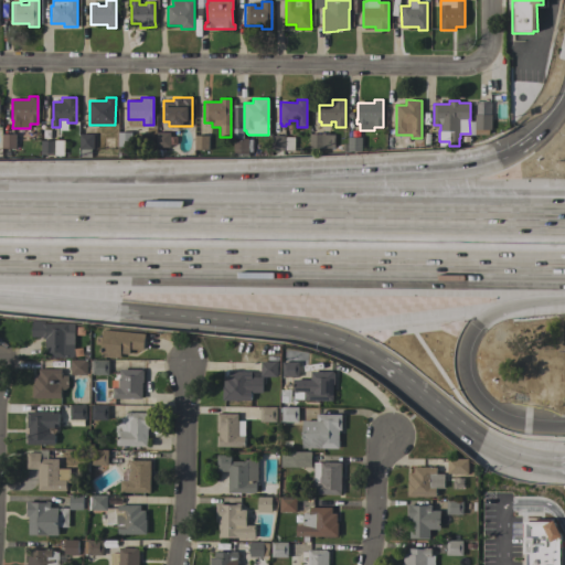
[(491,130),(475,129),(475,115),(492,115),(491,130)]
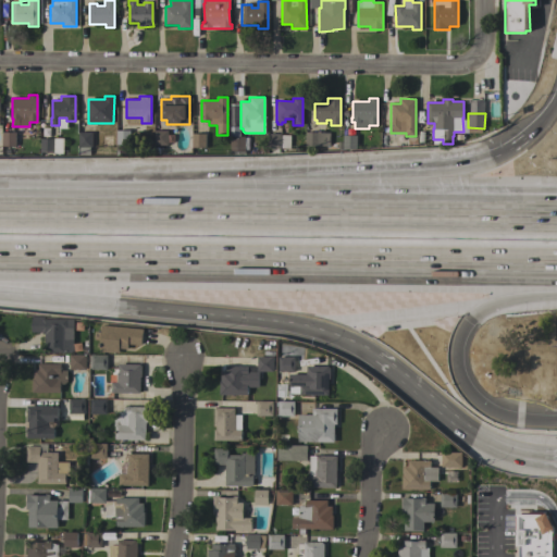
[(130,131),(135,131),(135,145),(119,145),(119,156),(115,156),(115,144),(116,144),(116,131),(130,131)]
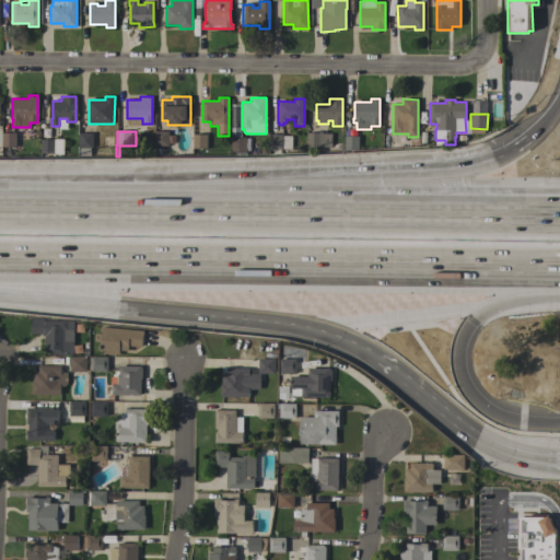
[(168,146),(155,146),(155,131),(168,131),(168,146)]
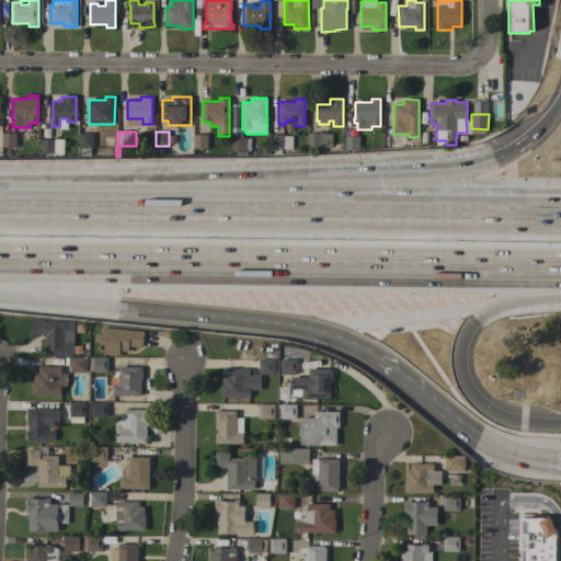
[(15,147),(2,147),(2,133),(15,133),(15,147)]
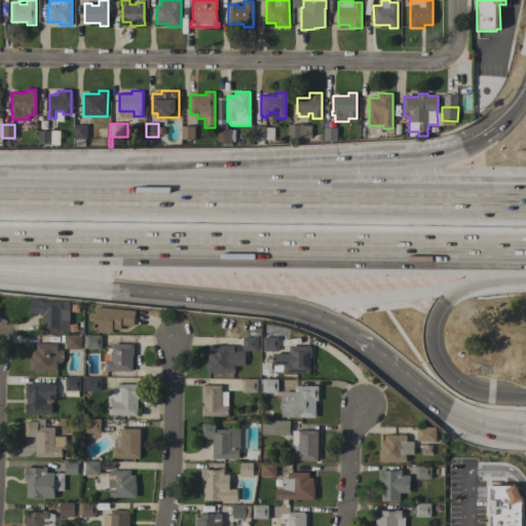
[(74,124),(86,124),(86,139),(84,139),(84,146),(74,146),(74,139),(74,124)]
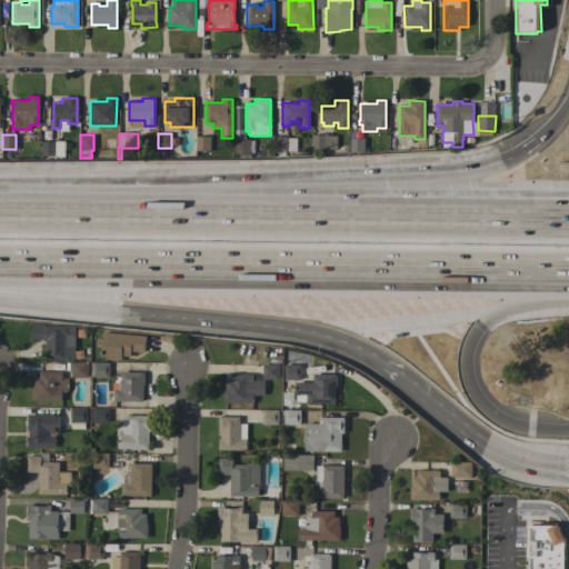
[(337,136),(337,149),(311,149),(312,135),(337,136)]
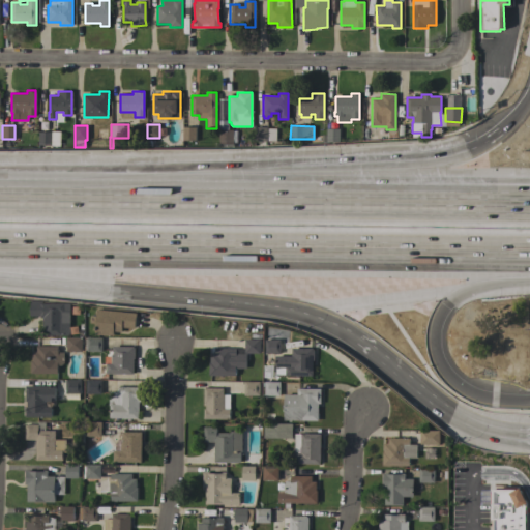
[(182,127),(196,127),(196,141),(182,140),(182,127)]
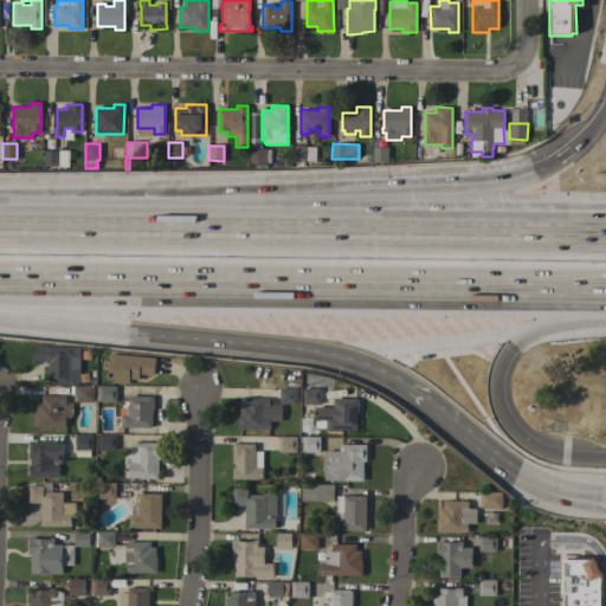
[(305,146),(305,147),(316,147),(315,162),(305,161),(304,167),(292,166),(294,161),(290,161),(291,146),(305,146)]
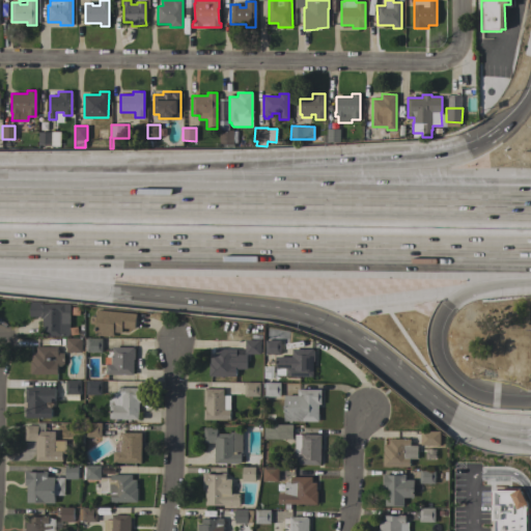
[(339,143),(322,142),(322,135),(327,136),(327,129),(340,129),(339,143)]
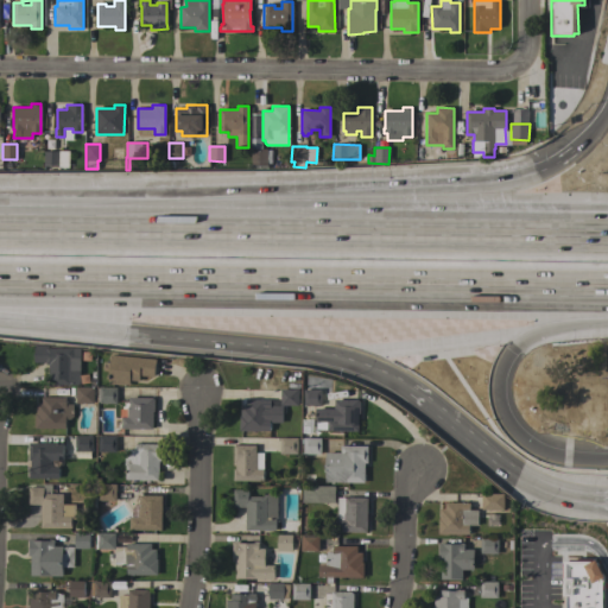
[(267,168),(251,169),(251,150),(267,149),(267,168)]
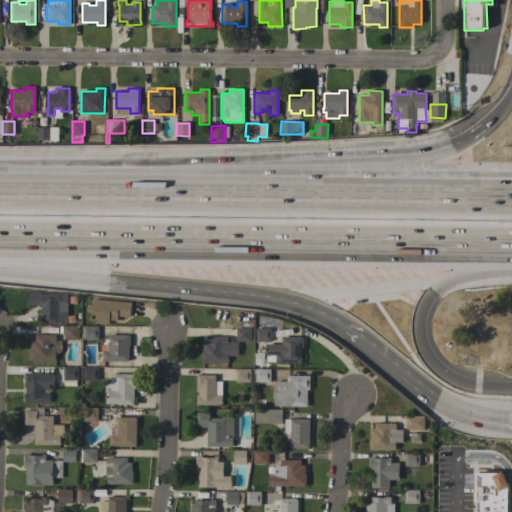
[(37,127),(48,127),(49,127),(58,127),(58,141),(48,141),(48,140),(37,140),(37,127)]
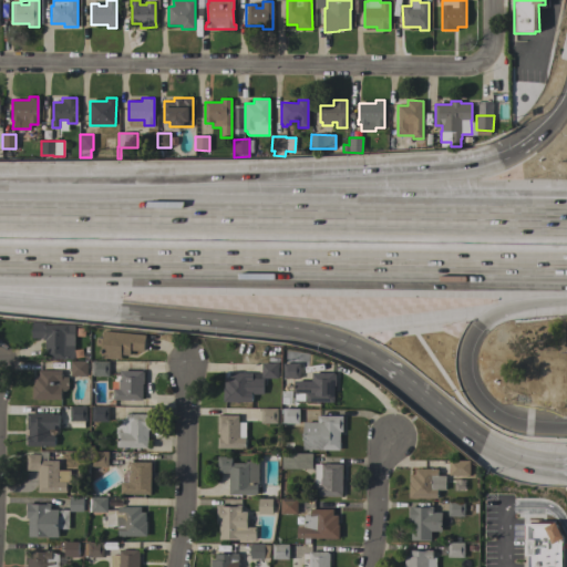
[(45,359),(45,340),(43,340),(43,338),(32,338),(32,325),(69,325),(69,326),(75,327),(75,332),(74,349),(73,357),(65,357),(65,359),(45,359)]
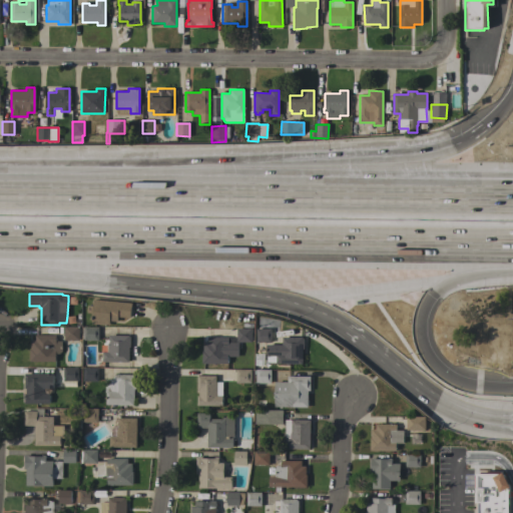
[(132,303),(130,319),(118,317),(117,322),(109,321),(109,326),(91,324),(94,300),(132,303)]
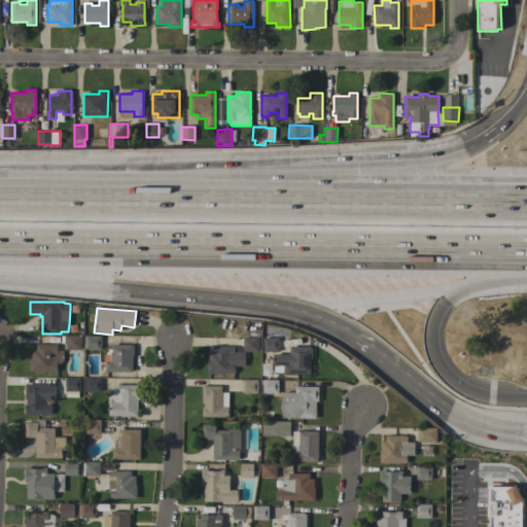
[(81,336),(81,349),(66,349),(66,336),(81,336)]
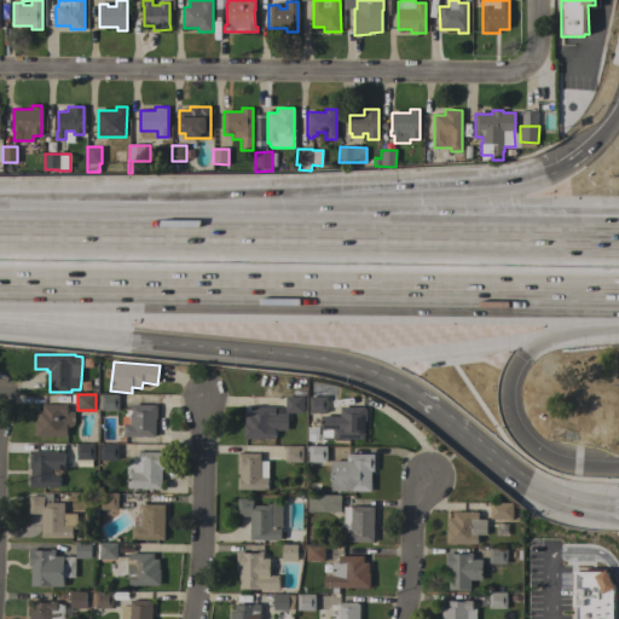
[(100,410),(102,394),(120,395),(119,411),(100,410)]
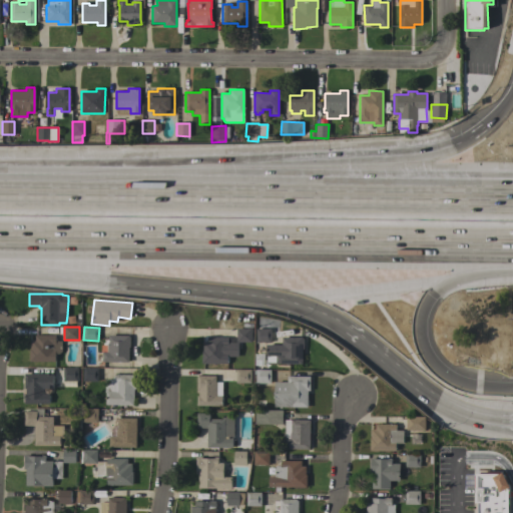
[(201,364),(201,351),(203,351),(203,342),(207,342),(207,337),(228,337),(228,338),(236,338),(236,328),(251,329),(251,342),(238,342),(238,357),(227,357),(227,364),(201,364)]
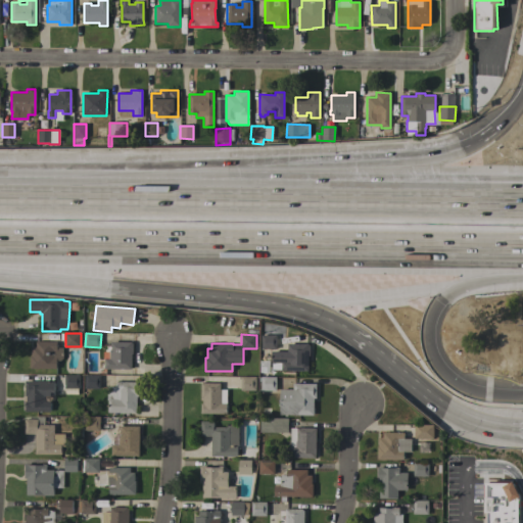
[(277,335),(277,349),(262,349),(262,335),(277,335)]
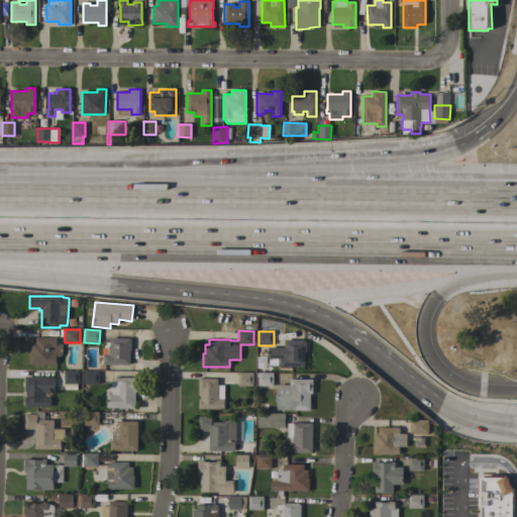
[(30,365),(30,351),(30,342),(35,342),(35,337),(57,337),(57,343),(63,343),(63,354),(60,356),(56,356),(56,365),(30,365)]
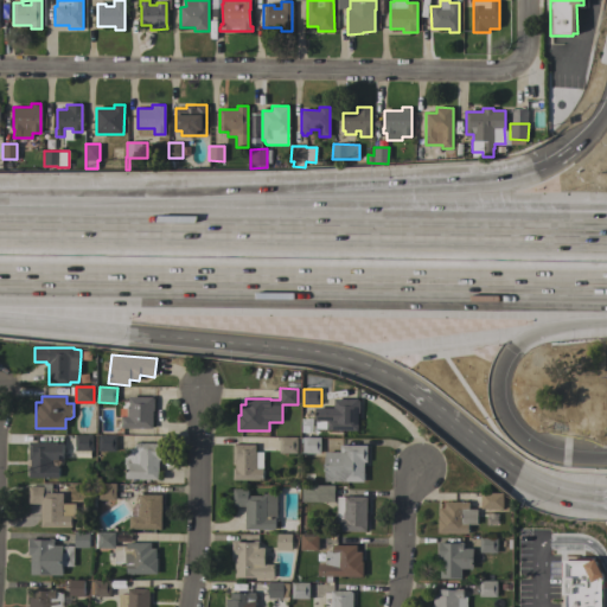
[(121,428),(121,416),(120,416),(120,408),(128,408),(129,397),(153,397),(153,398),(154,398),(154,410),(153,410),(153,428),(121,428)]
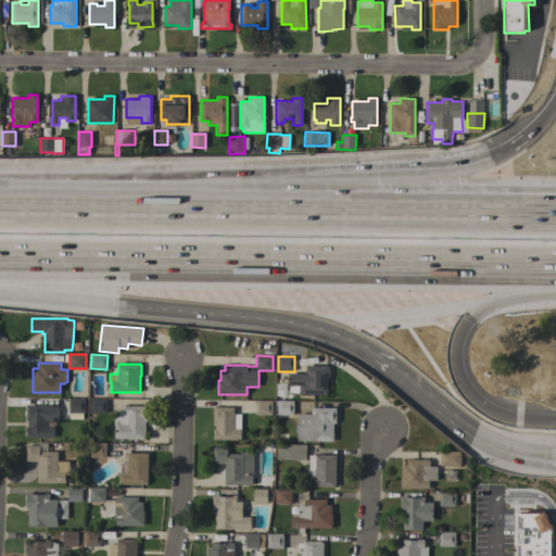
[(290,394),(290,386),(289,386),(289,374),(305,374),(305,365),(328,365),(328,367),(329,367),(329,378),(328,378),(328,394),(290,394)]
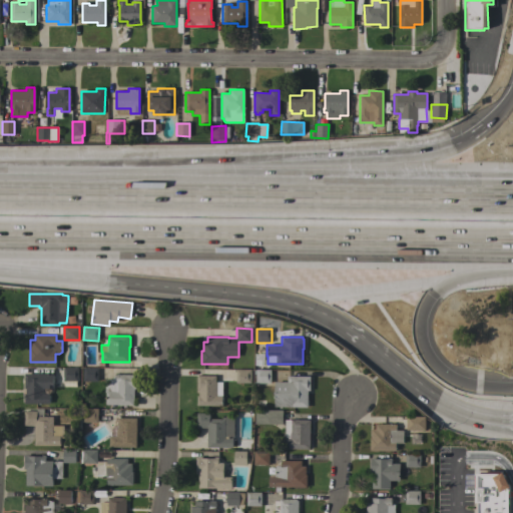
[(78,368),(78,381),(63,381),(63,368),(78,368)]
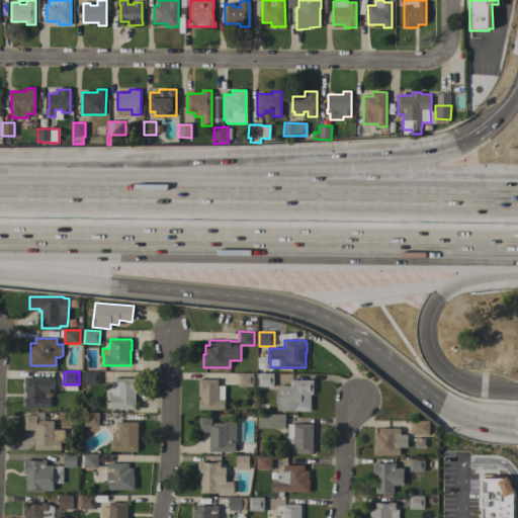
[(84,384),(84,371),(99,371),(99,385),(84,384)]
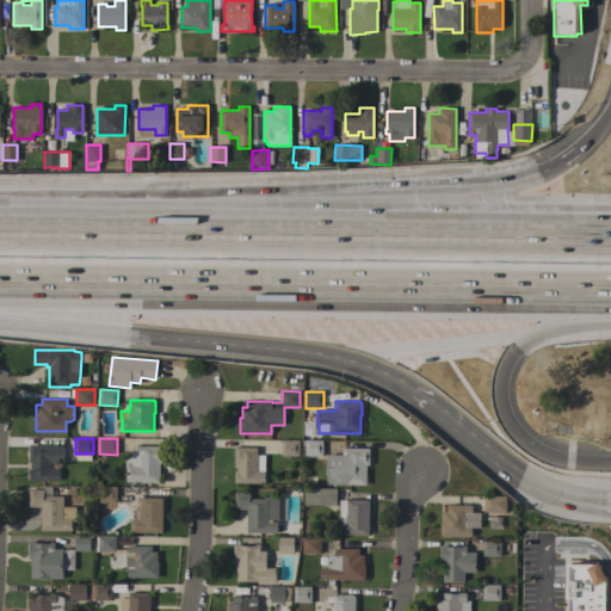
[(281,456),(282,439),(298,440),(298,456),(281,456)]
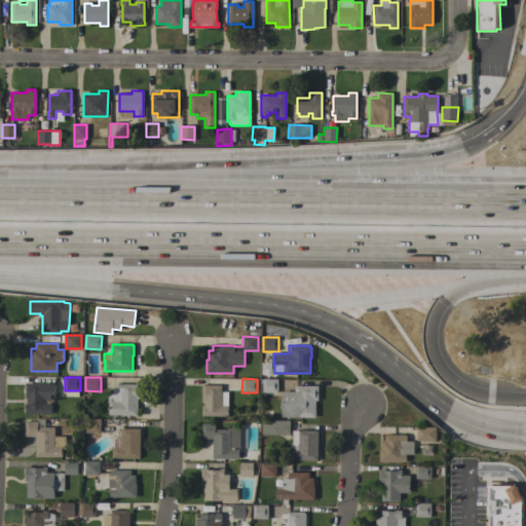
[(262,392),(262,378),(277,379),(277,392),(262,392)]
